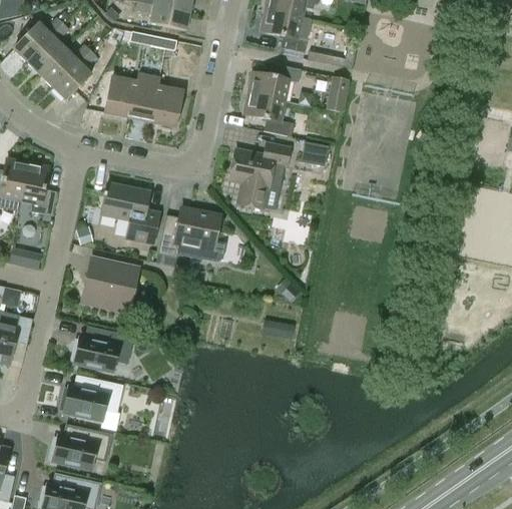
[(187,28),(190,10),(139,0),(137,8),(152,11),(150,21),(187,28)]
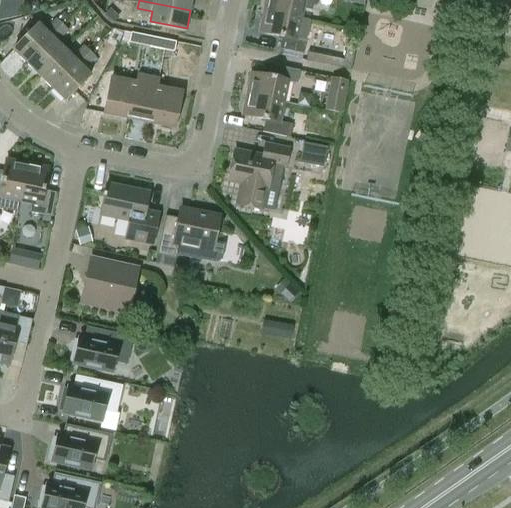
[(139,0),(190,10),(192,0),(139,0)]
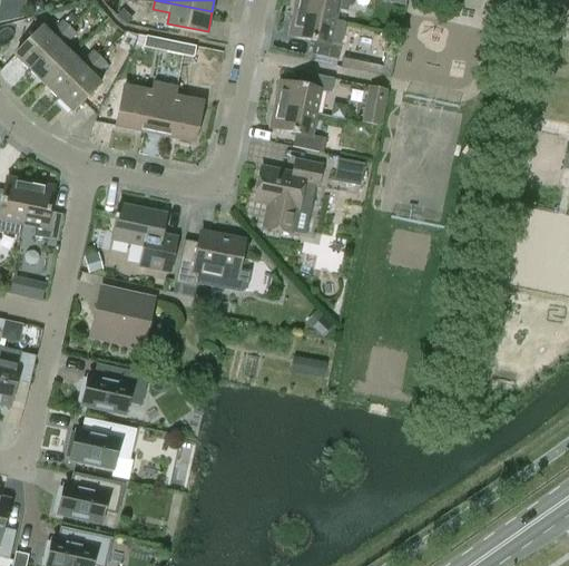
[(296,0),(295,9),(339,18),(341,7),(349,9),(350,0),(296,0)]
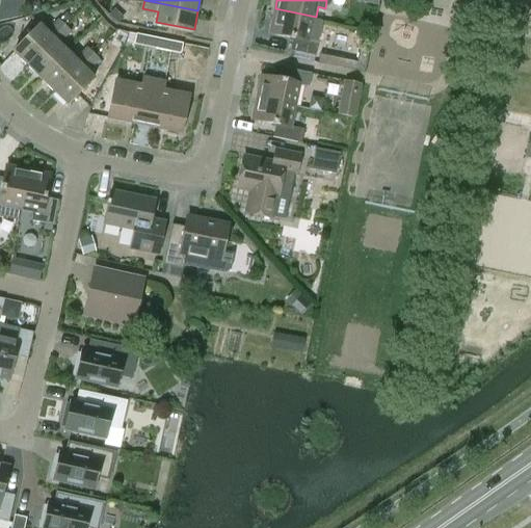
[(114,6),(109,11),(118,20),(123,16),(114,6)]
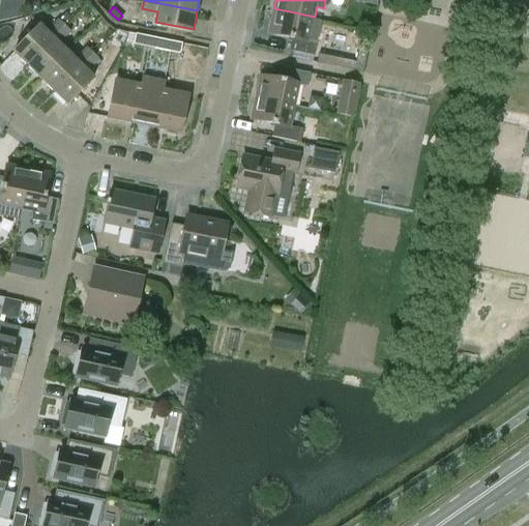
[(322,18),(315,17),(274,8),(270,29),(294,34),(291,48),(315,53),(322,18)]
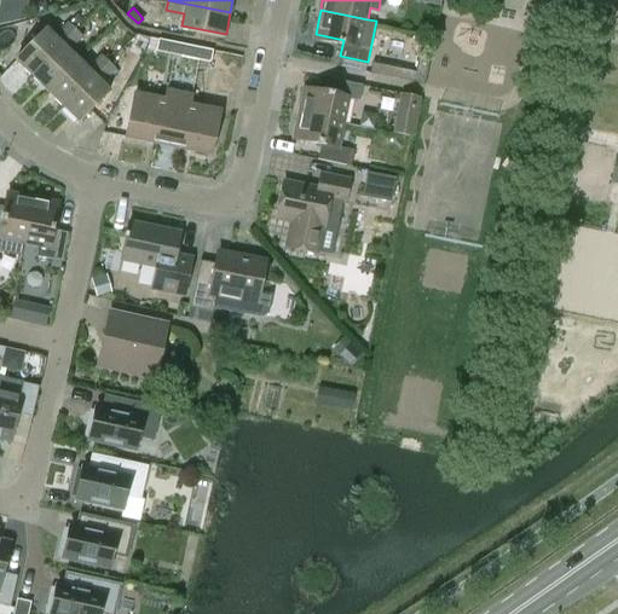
[(17,57),(32,71),(76,27),(69,21),(56,34),(47,25),(17,57)]
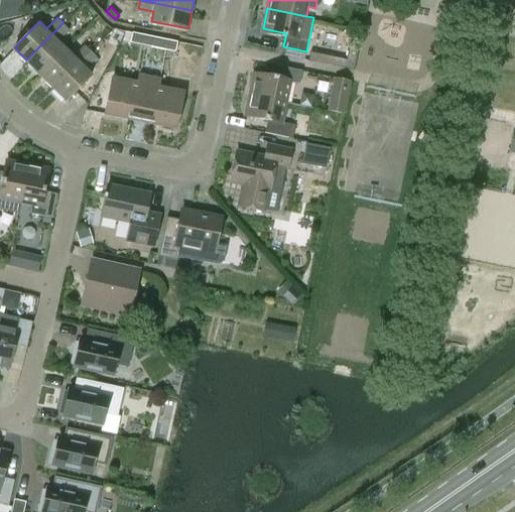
[(26,59),(39,74),(66,47),(57,39),(69,27),(63,22),(26,59)]
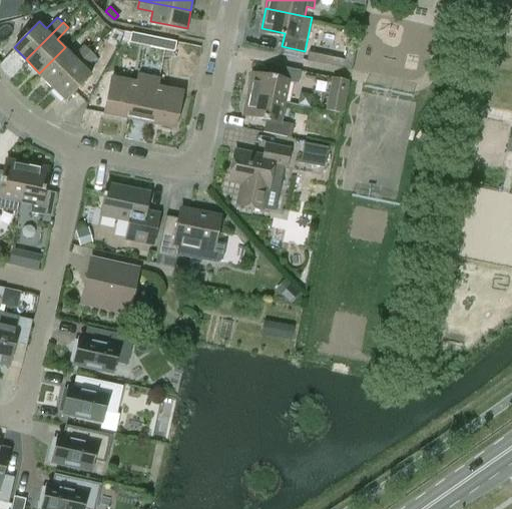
[(131,30),(129,40),(140,42),(142,32),(131,30)]
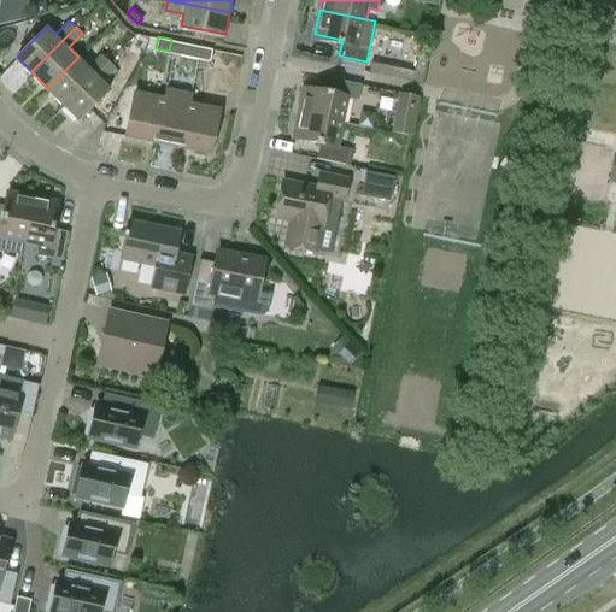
[(185,41),(182,53),(198,57),(200,45),(185,41)]
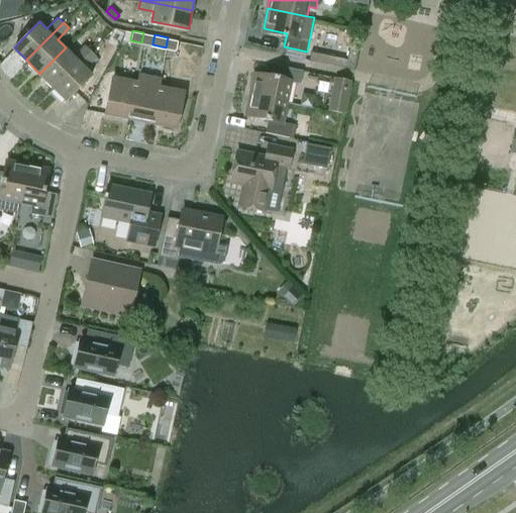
[(166,47),(176,49),(178,39),(168,37),(166,47)]
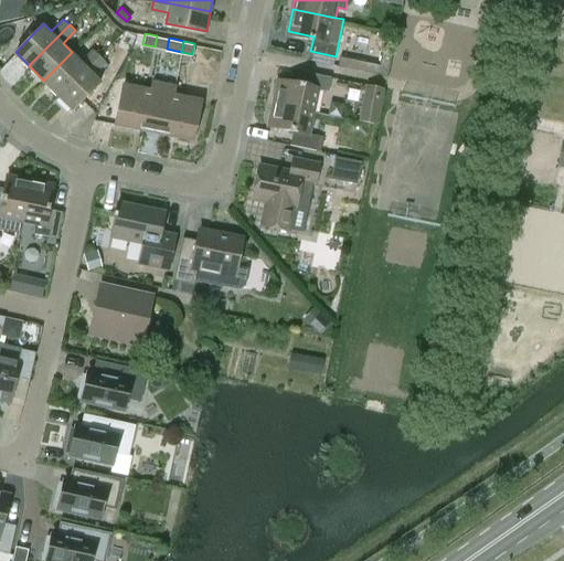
[(43,81),(59,95),(99,54),(93,48),(81,61),(72,52),(43,81)]
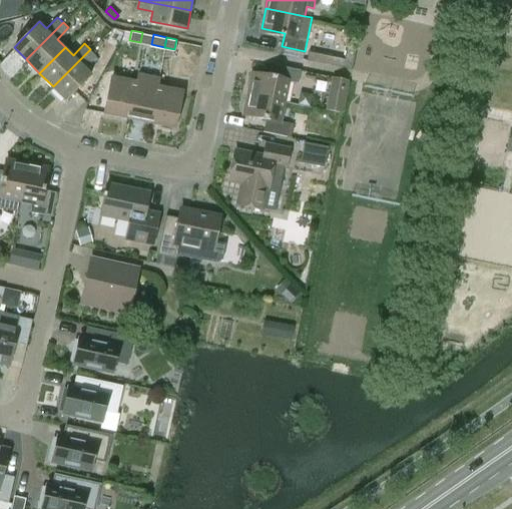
[(337,55),(335,63),(352,66),(356,47),(347,45),(345,55),(345,57),(337,55)]
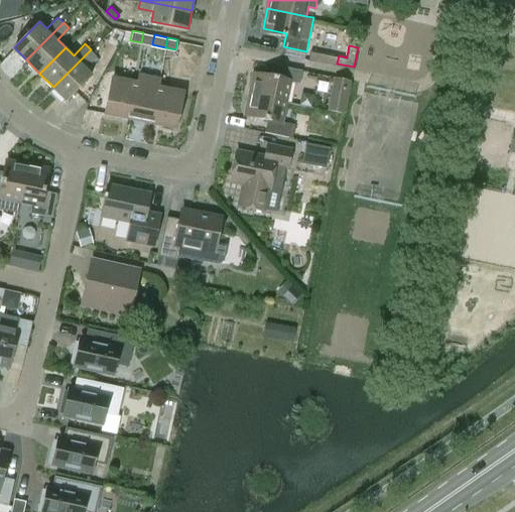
[(305,57),(306,51),(283,46),(282,52),(305,57)]
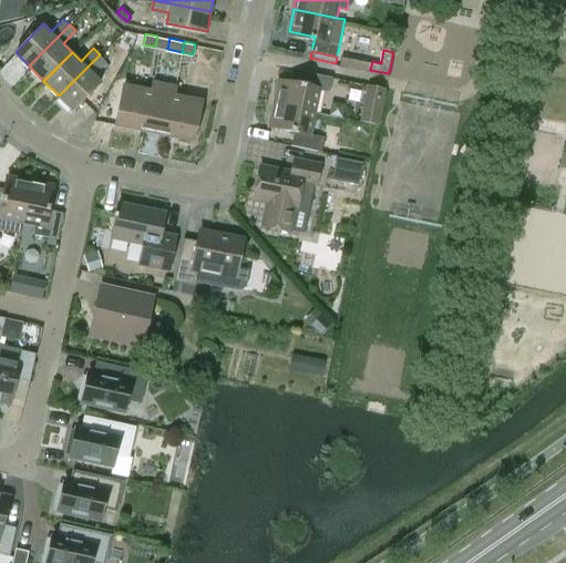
[(106,60),(100,54),(59,95),(72,109),(100,81),(93,73),(106,60)]
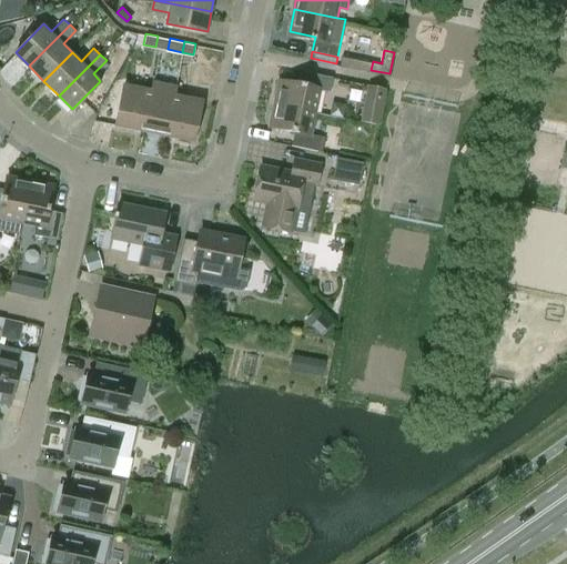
[(280,78),(275,101),(317,109),(322,89),(331,90),(334,74),(309,70),(305,83),(280,78)]
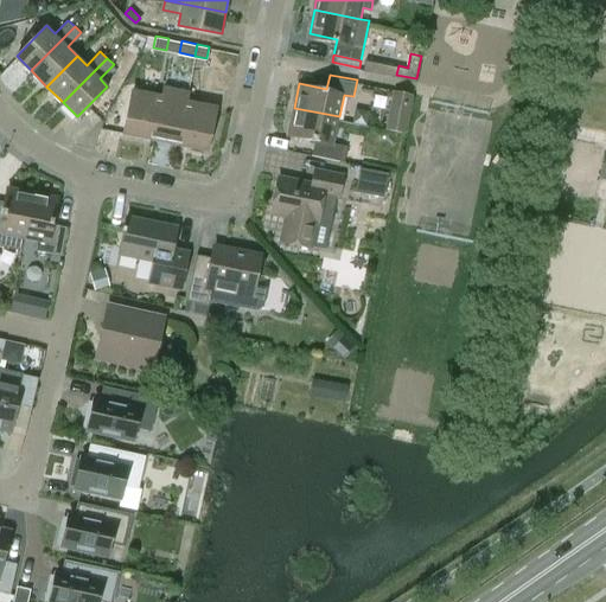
[(164,94),(163,94),(153,138),(180,143),(190,100),(187,98),(190,90),(165,85),(164,94)]
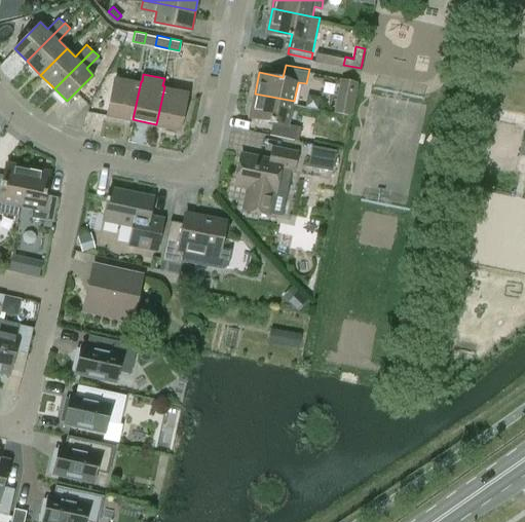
[(108,114),(133,119),(141,81),(116,76),(108,114)]
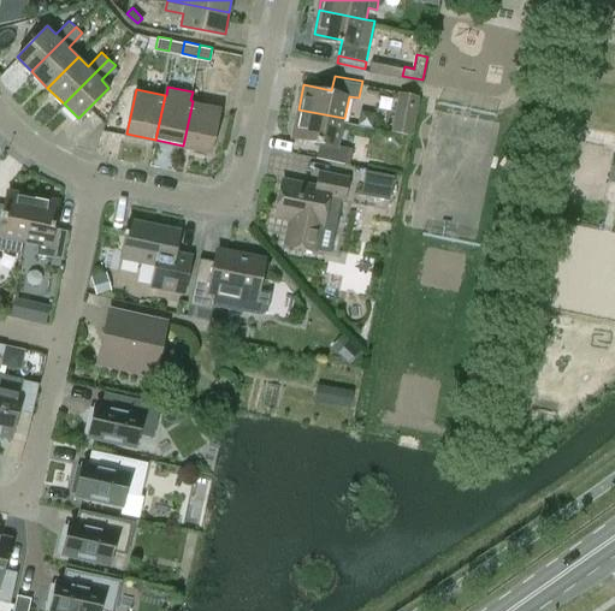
[(420,93),(401,89),(392,128),(412,132),(420,93)]
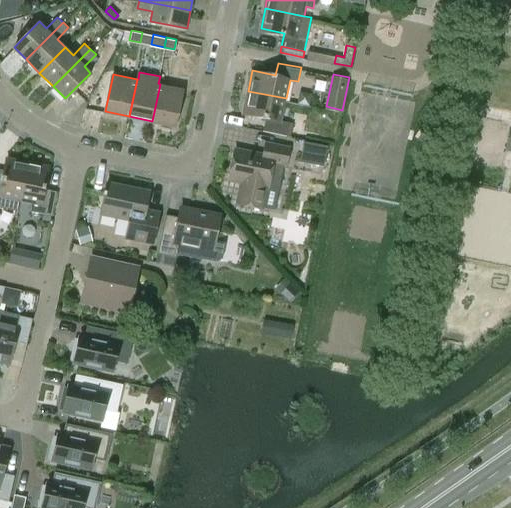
[(184,89),(160,84),(152,121),(176,125),(184,89)]
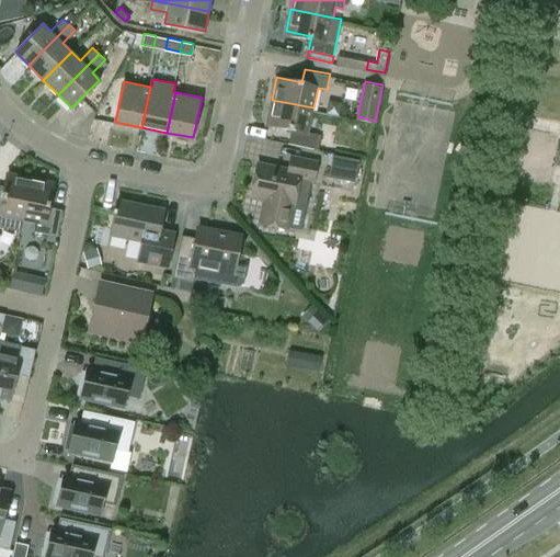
[(309,131),(313,108),(272,100),(266,122),(293,127),(289,141),(315,147),(318,133),(309,131)]
